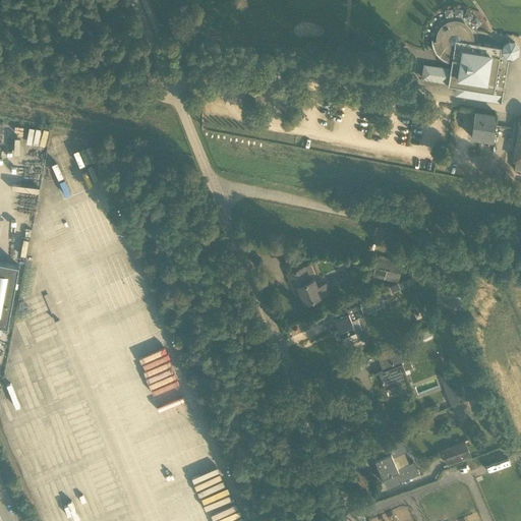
[(422,78),(448,82),(448,85),(458,87),(457,93),(464,94),(464,95),(501,100),(506,63),(507,58),(513,58),(518,54),(519,47),(515,41),(508,40),(503,44),(501,47),(474,43),(469,42),(469,38),(468,35),(466,31),(464,27),(461,26),(457,25),(454,25),(448,26),(448,25),(445,27),(445,29),(444,31),(442,34),(441,37),(441,41),(437,41),(432,42),(432,40),(431,40),(431,41),(431,42),(432,44),(432,45),(432,46),(433,48),(433,49),(435,50),(435,51),(436,52),(437,54),(438,55),(439,56),(440,57),(441,57),(442,58),(443,59),(444,60),(445,60),(447,61),(448,61),(449,62),(450,62),(452,62),(450,69),(424,65),(422,78)]
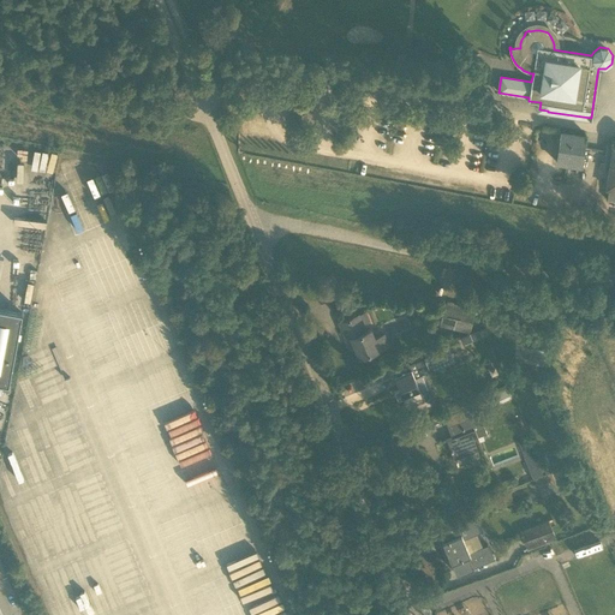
[(586,136),(561,132),(557,162),(581,166),(586,136)]
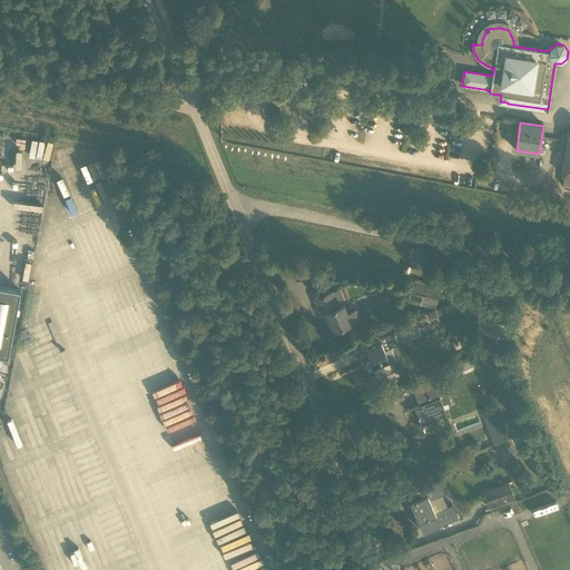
[(569,129),(569,130),(563,129),(559,157),(566,158),(562,175),(569,176),(569,129)]
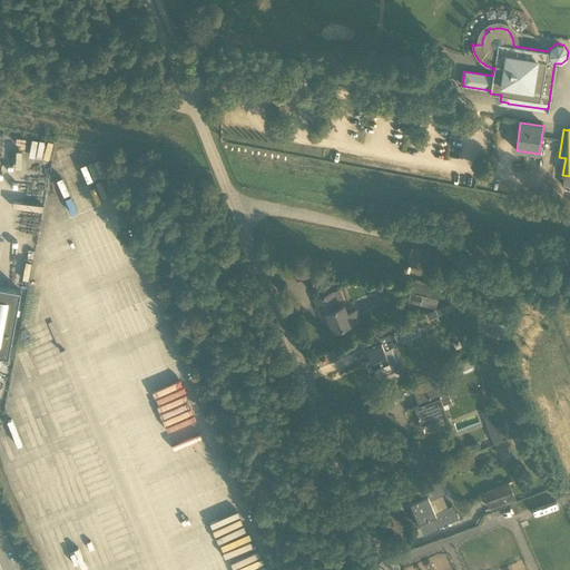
[(440,288),(412,283),(408,303),(435,310),(440,288)]
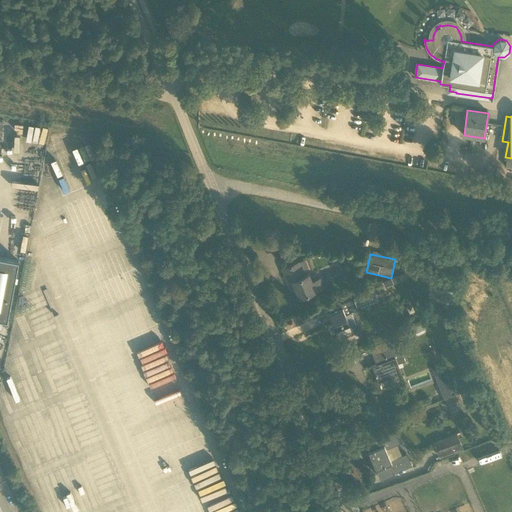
[(19,261),(0,257),(0,319),(8,321),(19,261)]
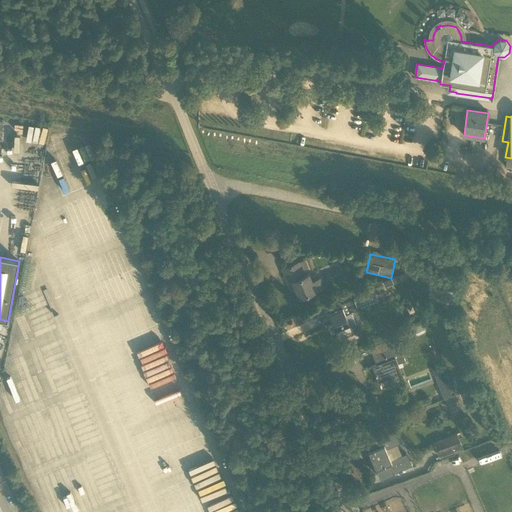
[(320,278),(311,281),(309,275),(304,277),(298,263),(283,269),(291,291),(296,289),(300,297),(324,288),(320,278)]
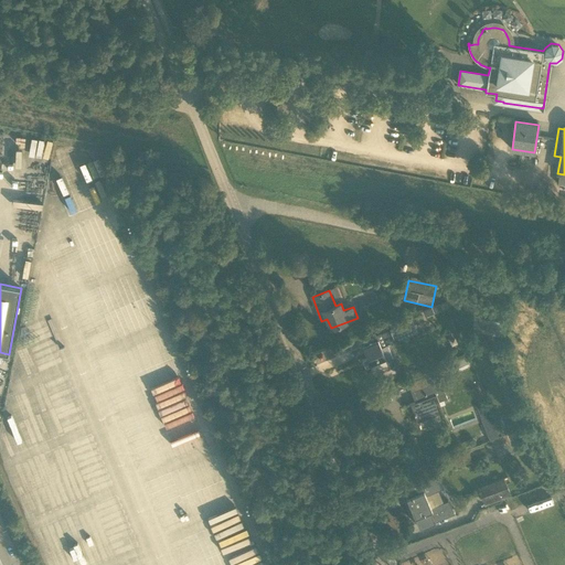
[(440,304),(432,307),(434,312),(443,309),(440,304)]
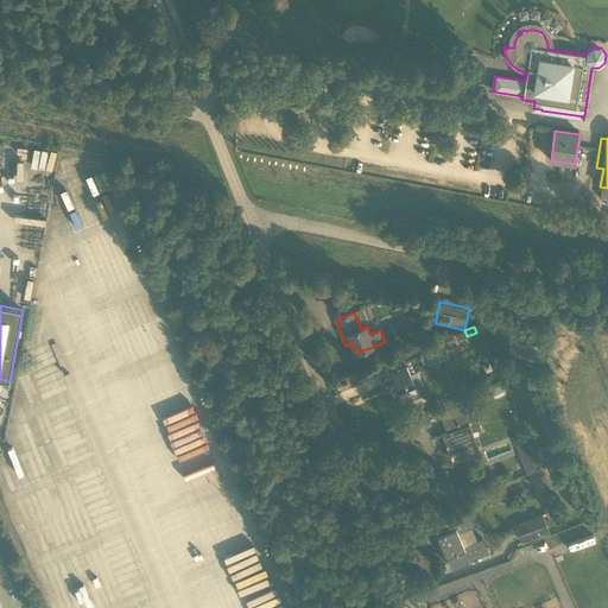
[(467,336),(464,330),(456,334),(460,341),(467,337),(467,336)]
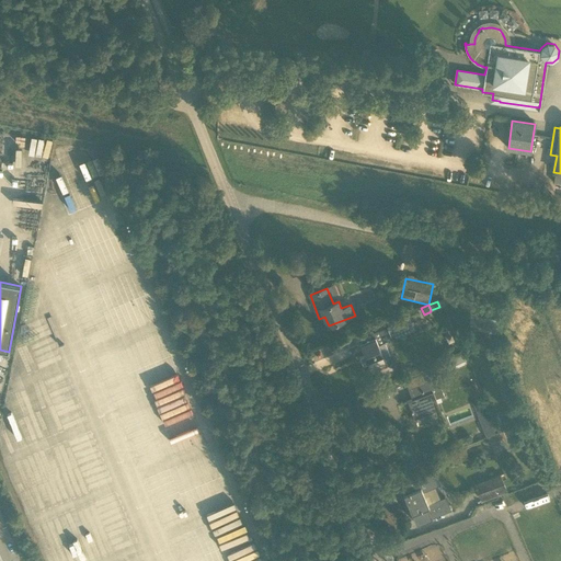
[(497,319),(472,313),(469,328),(485,330),(484,336),(494,339),(497,319)]
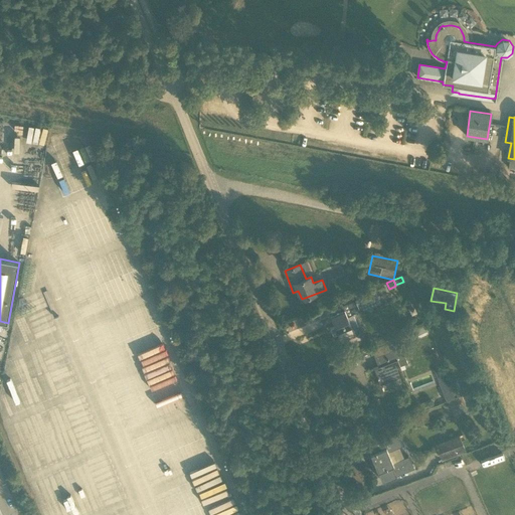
[(375,291),(355,299),(361,311),(380,303),(375,291)]
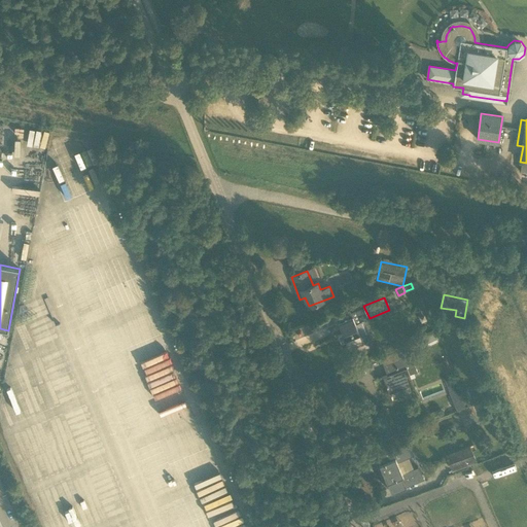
[(361,321),(356,323),(353,317),(339,323),(349,349),(354,347),(358,349),(359,345),(364,343),(361,336),(366,334),(361,321)]
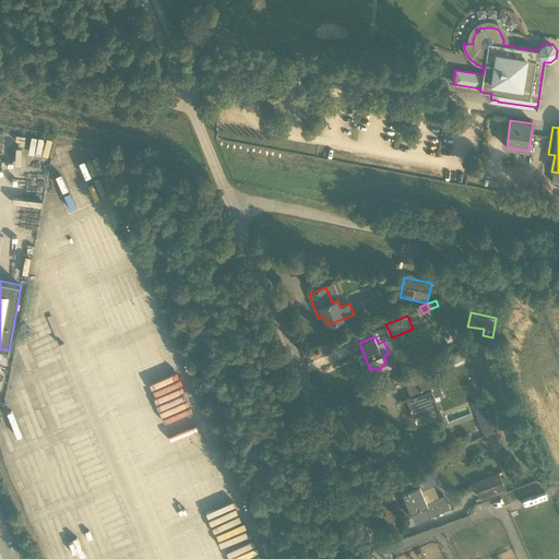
[(451,365),(458,361),(454,355),(448,358),(451,365)]
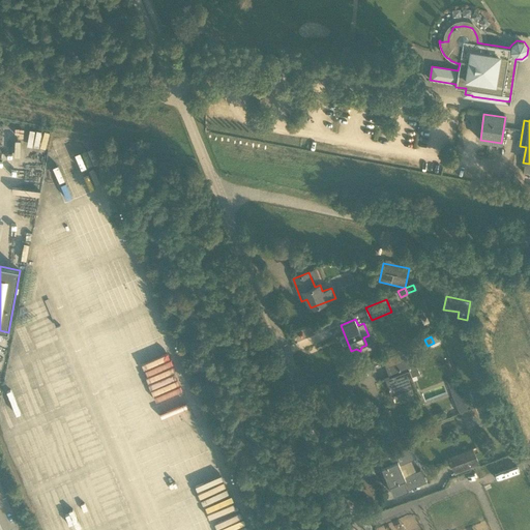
[(420,374),(414,356),(386,367),(389,377),(385,379),(391,395),(416,386),(412,377),(420,374)]
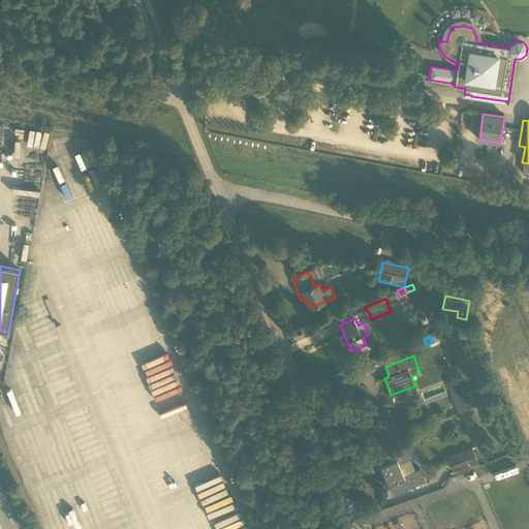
[(462,393),(460,394),(454,377),(452,377),(450,373),(444,375),(459,412),(468,409),(462,393)]
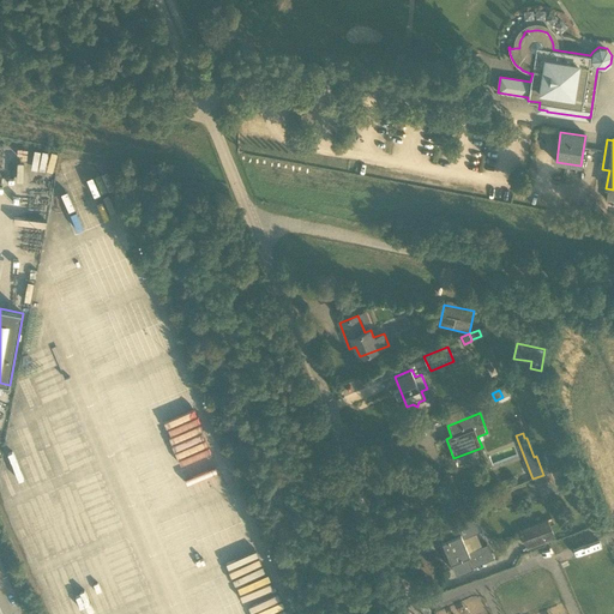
[(494,558),(488,545),(471,553),(464,539),(482,530),(477,519),(459,527),(458,524),(440,531),(447,547),(445,547),(451,563),(452,563),(457,573),(494,558)]
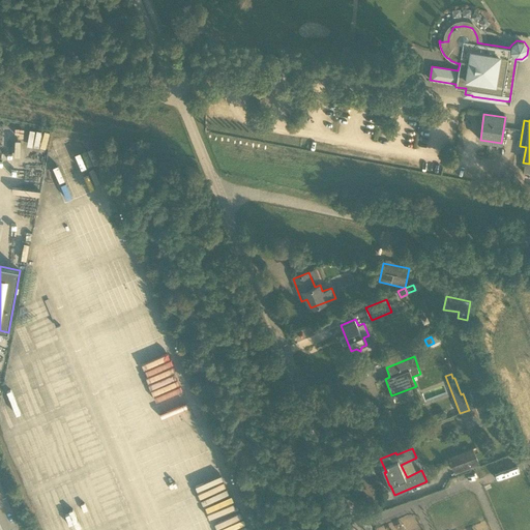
[(479,464),(473,448),(448,458),(454,473),(479,464)]
